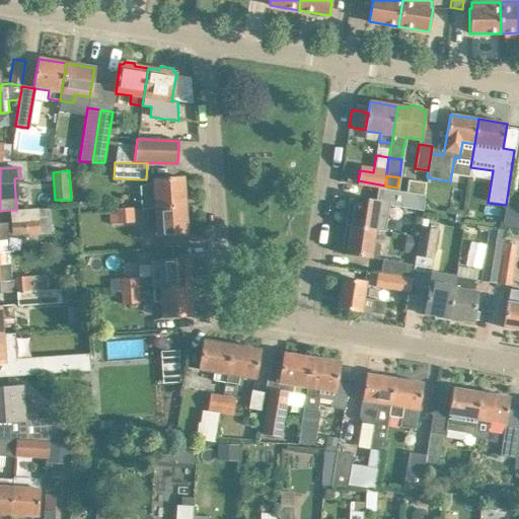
[(184,206),(182,177),(153,179),(153,181),(140,187),(141,209),(147,209),(184,206)]
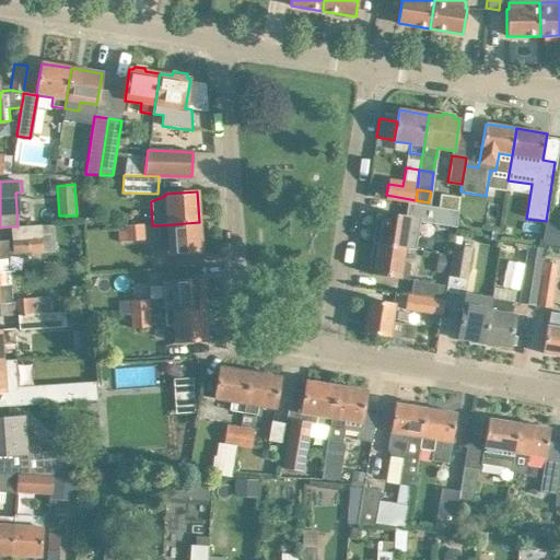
[(416,249),(419,221),(455,226),(458,210),(408,203),(406,217),(383,213),(378,244),(405,248),(416,249)]
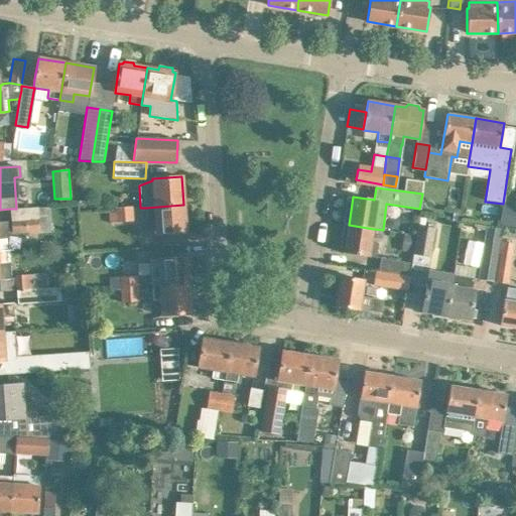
[(183,205),(146,208),(147,220),(155,220),(156,235),(185,233),(183,205)]
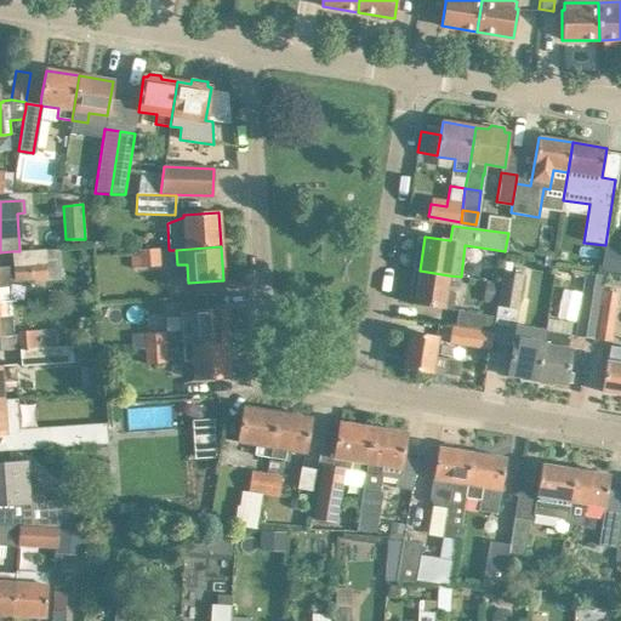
[(20,251),(12,251),(13,281),(47,279),(62,278),(61,249),(46,249),(20,251)]
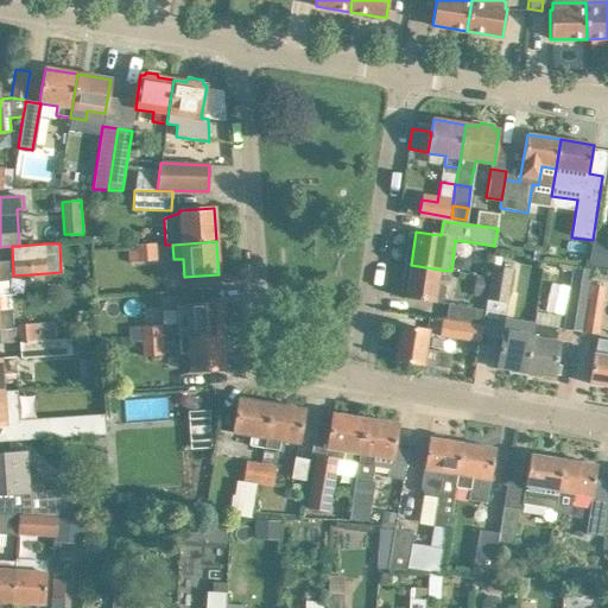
[(135,263),(157,260),(156,244),(134,245),(135,263)]
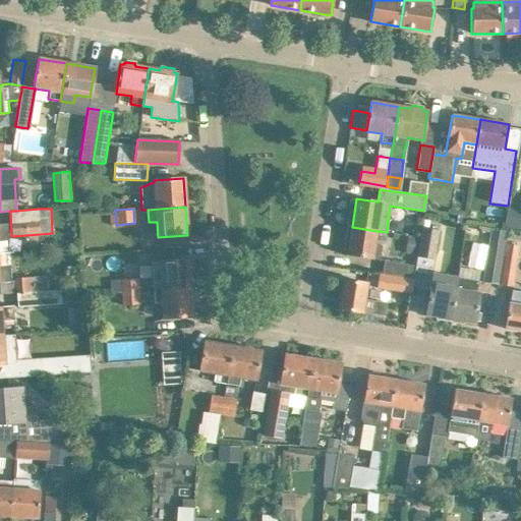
[(349,241),(347,255),(372,259),(380,261),(382,245),(374,244),(377,231),(352,227),(347,226),(345,240),(349,241)]
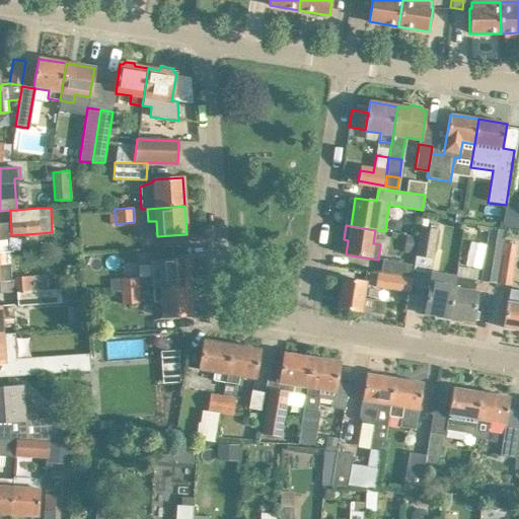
[(434,261),(438,228),(421,226),(417,248),(414,270),(428,272),(430,260),(434,261)]
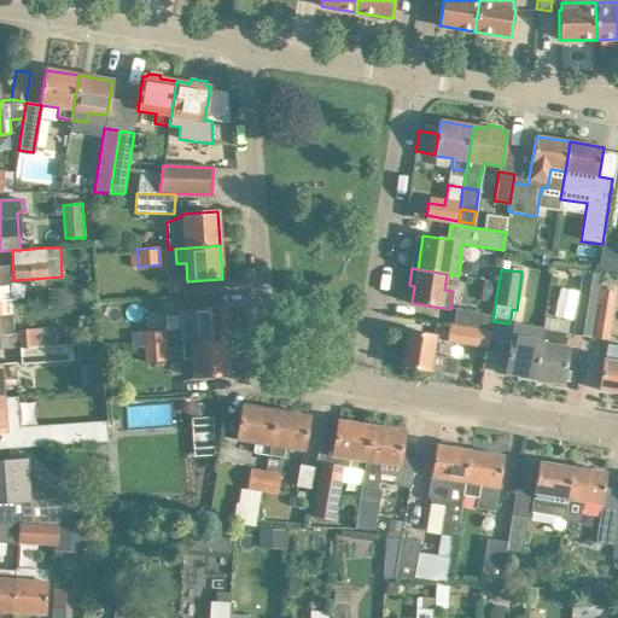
[(600,274),(582,272),(572,334),(590,338),(598,290),(600,274)]
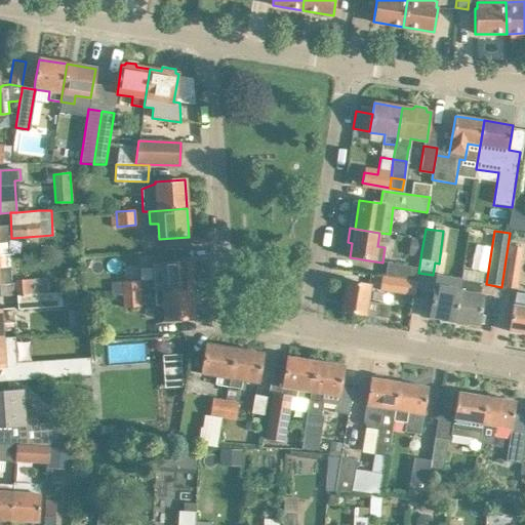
[(508,246),(501,287),(516,289),(522,248),(508,246)]
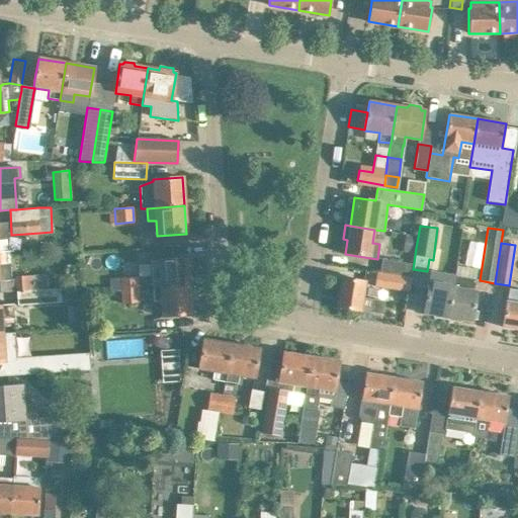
[(0,280),(10,279),(9,265),(10,264),(9,251),(0,251),(0,280)]
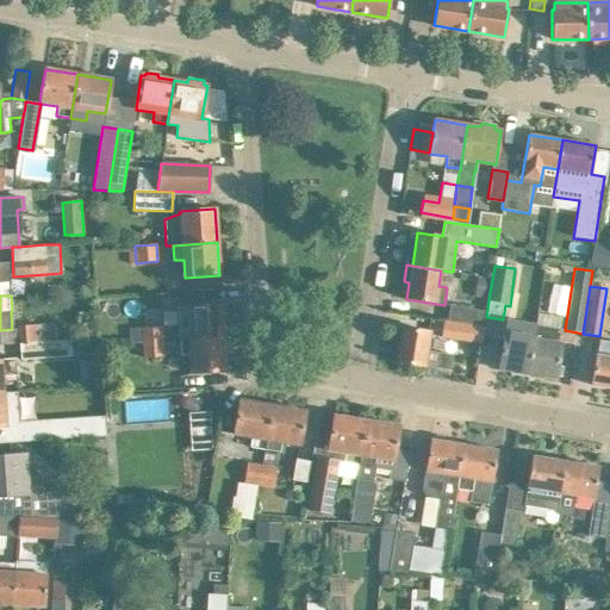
[(224,337),(222,304),(178,307),(179,341),(224,337)]
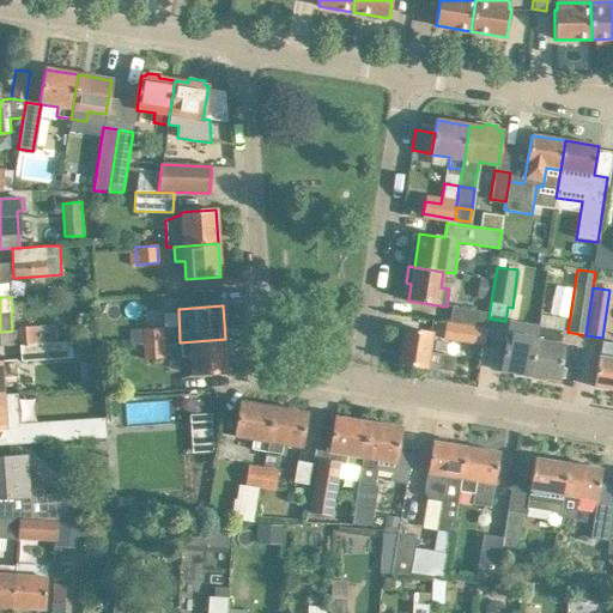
[(453,307),(450,322),(485,328),(489,313),(473,310),(473,311),(456,309),(456,308),(453,307)]
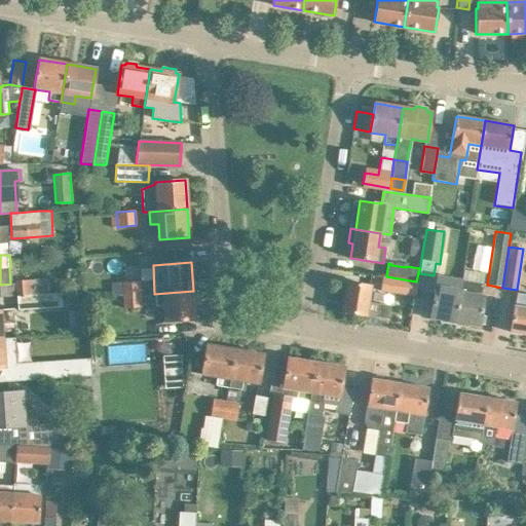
[(416,282),(386,276),(385,277),(383,277),(381,292),(414,297),(416,282)]
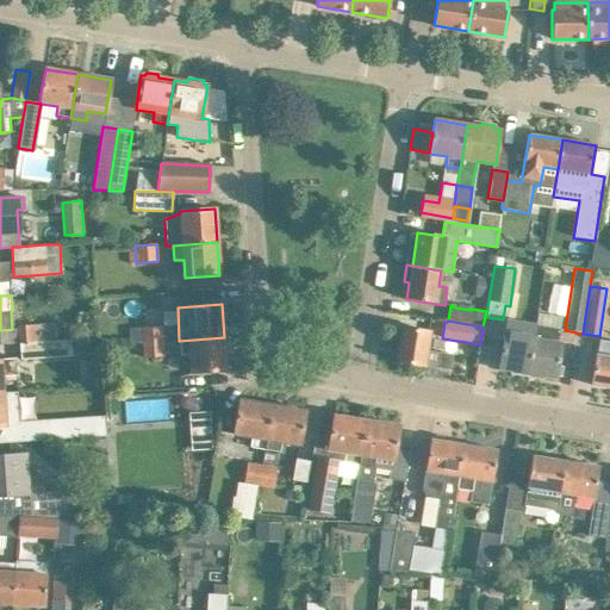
[(506,321),(503,346),(498,369),(527,374),(535,325),(506,321)]
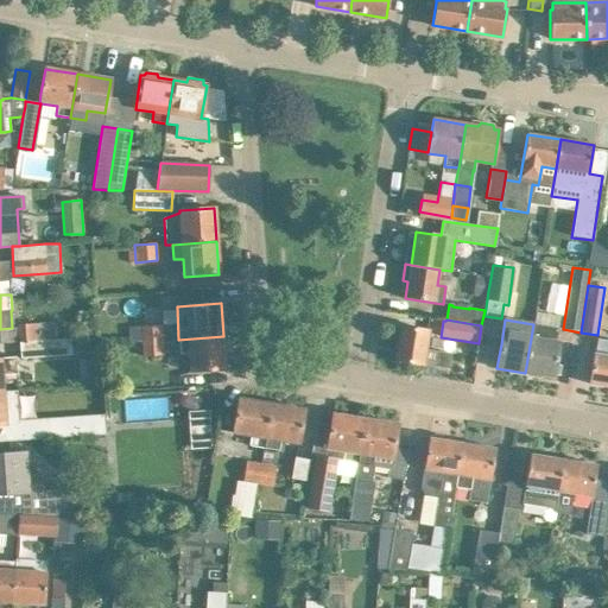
[(56,322),(17,325),(18,342),(57,340),(56,322)]
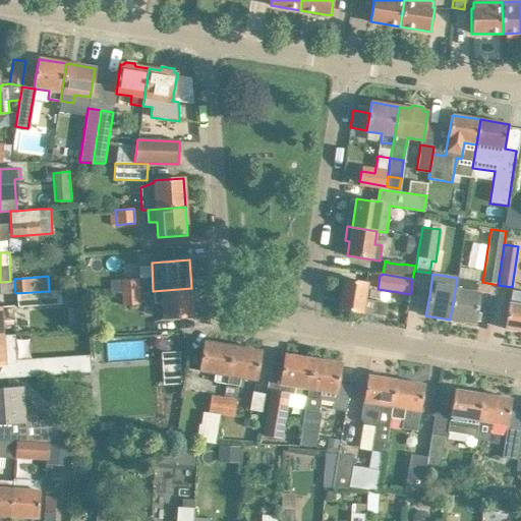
[(457,278),(450,320),(474,324),(479,293),(476,293),(478,281),(457,278)]
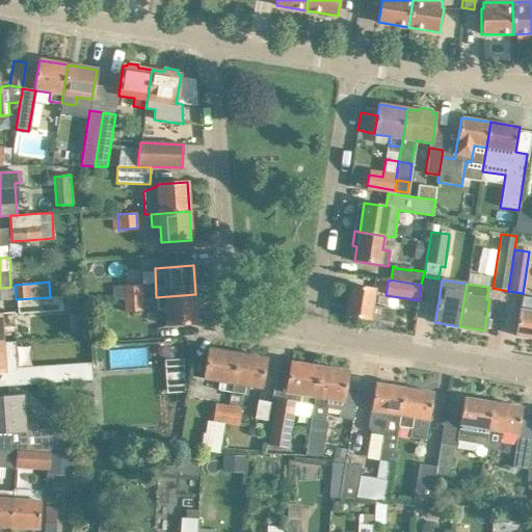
[(122,286),(123,298),(142,297),(141,285),(122,286)]
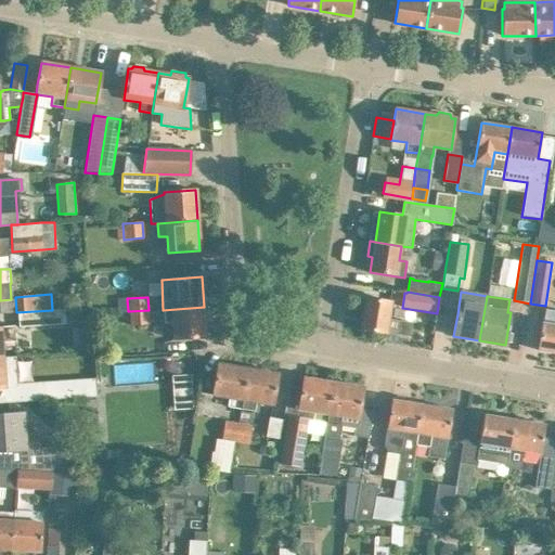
[(388,320),(390,301),(366,298),(361,330),(386,333),(384,344),(407,347),(409,336),(410,336),(411,324),(388,320)]
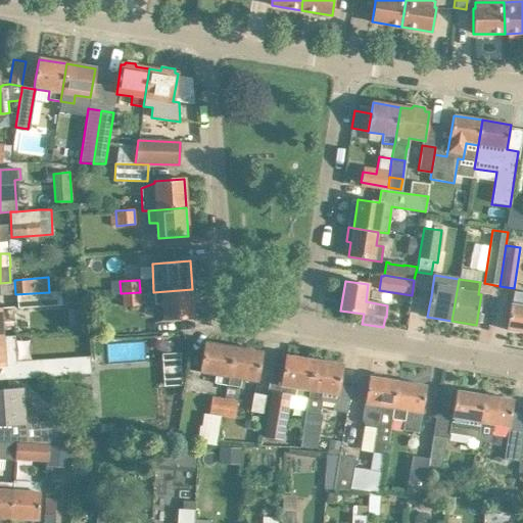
[(192,289),(153,292),(154,305),(163,304),(164,320),(194,318),(192,289)]
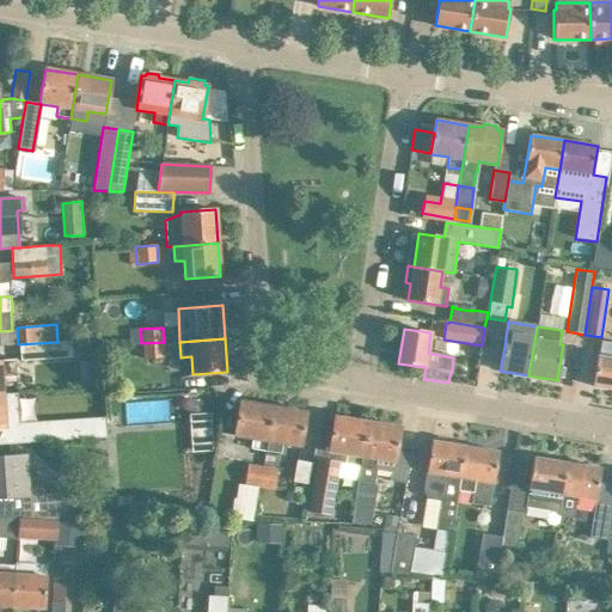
[(89,340),(71,341),(57,342),(18,344),(19,360),(90,355),(89,340)]
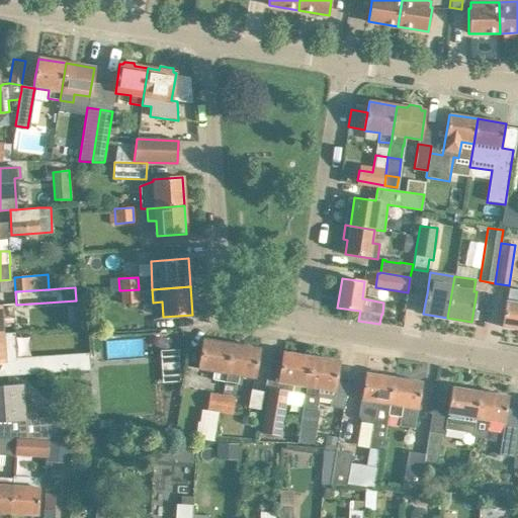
[(506,301),(506,307),(502,327),(517,329),(517,289),(509,288),(507,301),(506,301)]
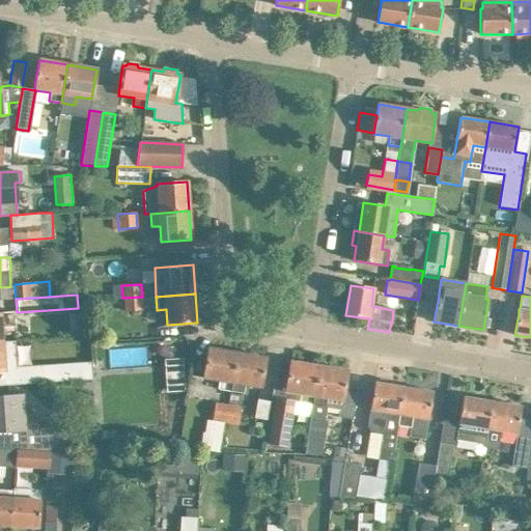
[(142,297),(122,298),(123,300),(113,301),(114,312),(143,310),(142,297)]
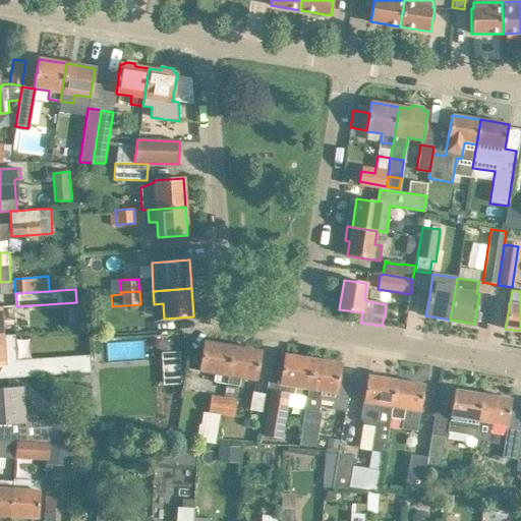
[(0,306),(0,335),(3,336),(2,321),(13,321),(12,305),(0,306)]
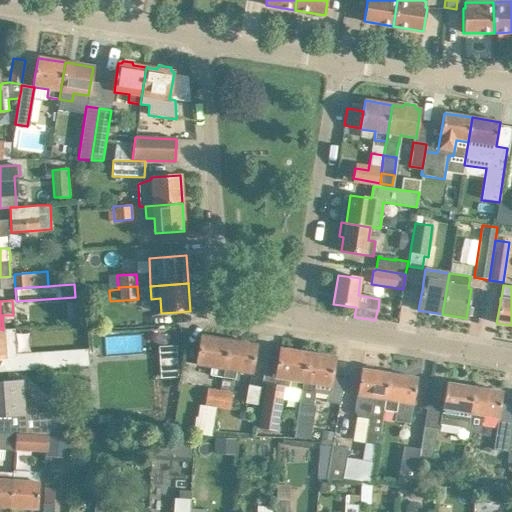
[(88,347),(16,352),(14,329),(3,330),(0,329),(0,358),(16,357),(17,370),(89,365),(88,347)]
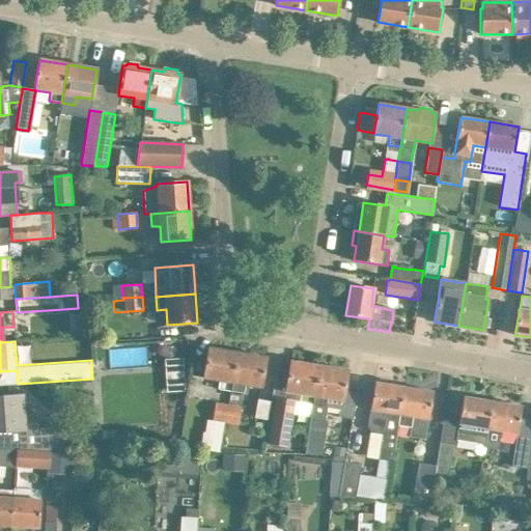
[(208,348),(205,369),(203,379),(219,381),(218,389),(231,391),(238,353),(208,348)]
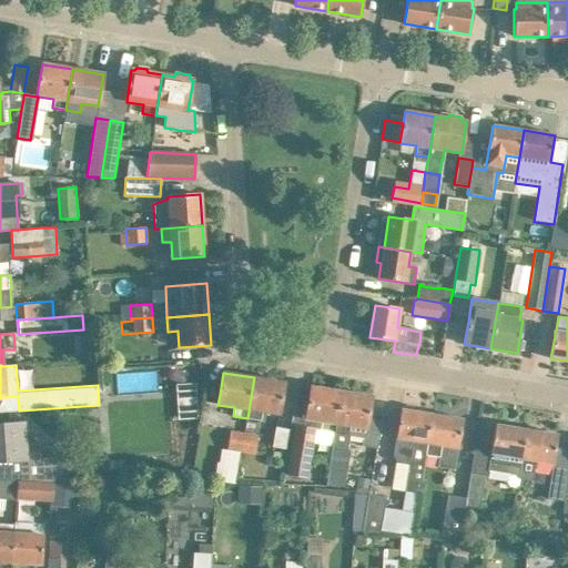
[(254,377),(247,418),(261,421),(262,412),(279,415),(284,383),(254,377)]
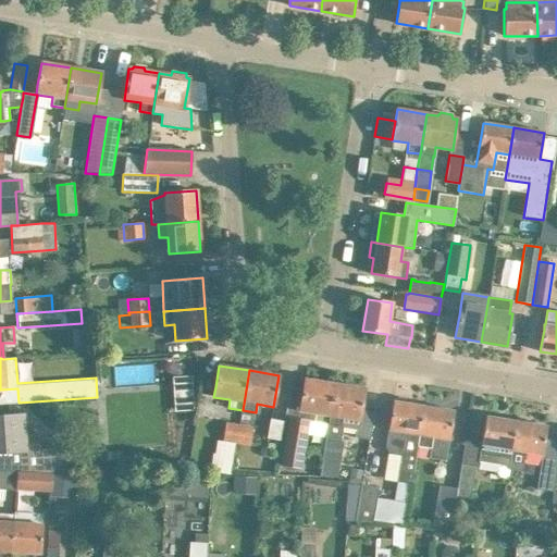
[(194,410),(193,376),(175,376),(177,411),(194,410)]
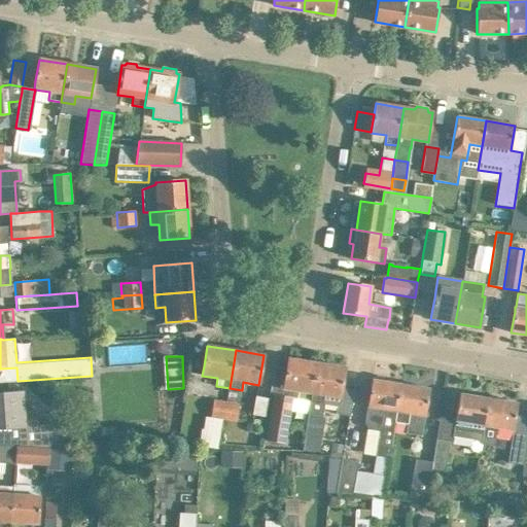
[(275,394),(272,415),(268,442),(284,445),(291,398),(310,401),(316,363),(288,359),(282,395),(275,394)]
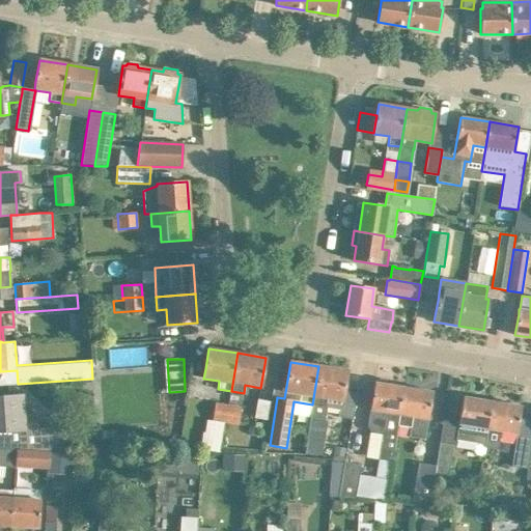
[(339,410),(341,400),(342,401),(347,371),(318,366),(312,404),(306,437),(320,439),(326,408),(339,410)]
